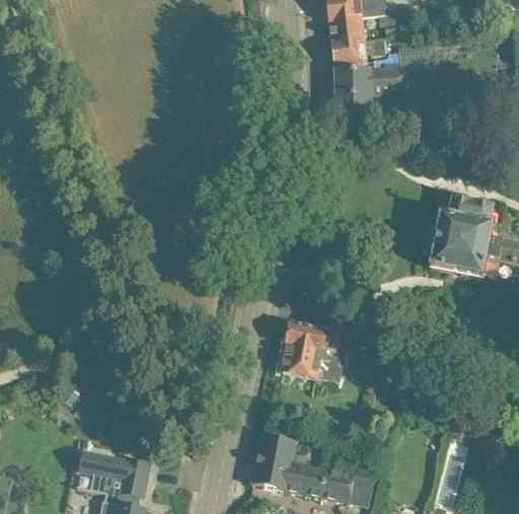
[(328,20),(361,16),(377,14),(384,14),(383,7),(386,4),(385,0),(326,0),(328,20)]
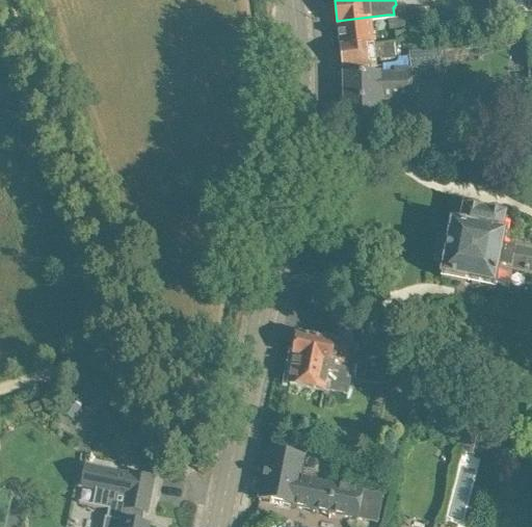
[(424,4),(403,6),(404,18),(425,15),(424,4)]
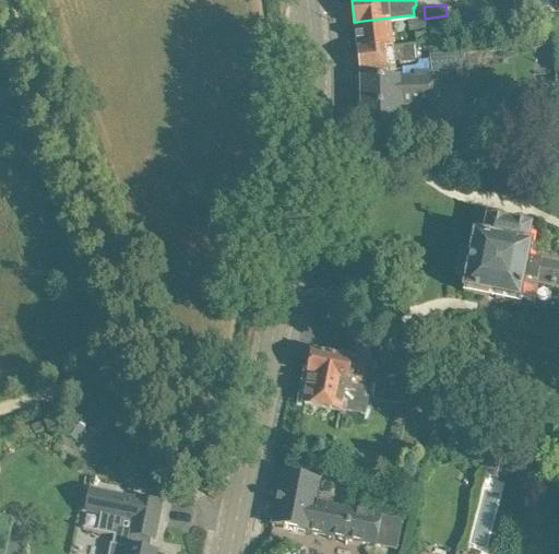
[(424,13),(414,15),(406,15),(408,28),(426,25),(424,13)]
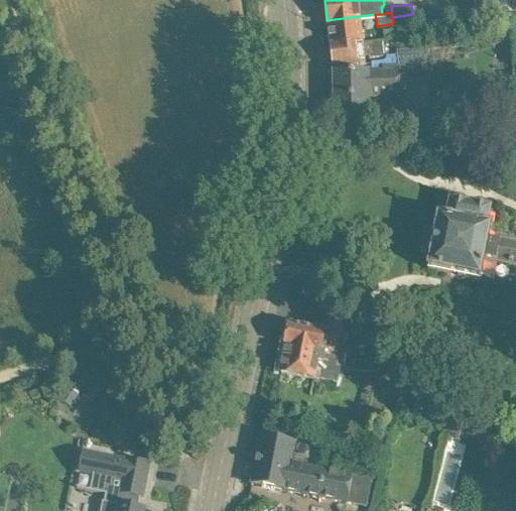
[(361,38),(359,16),(327,20),(330,42),(361,38)]
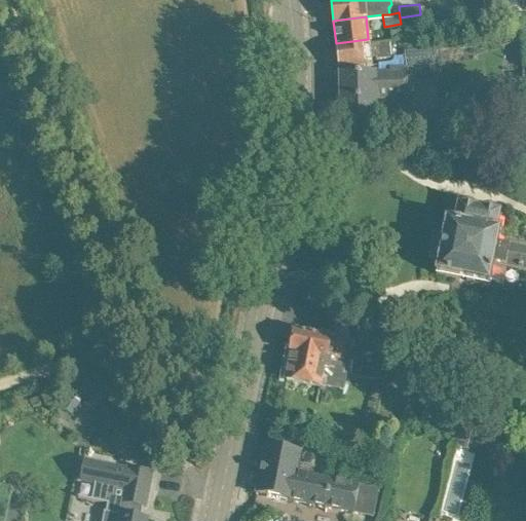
[(339,66),(359,64),(371,63),(370,53),(376,53),(376,56),(390,54),(389,38),(368,39),(336,43),(339,66)]
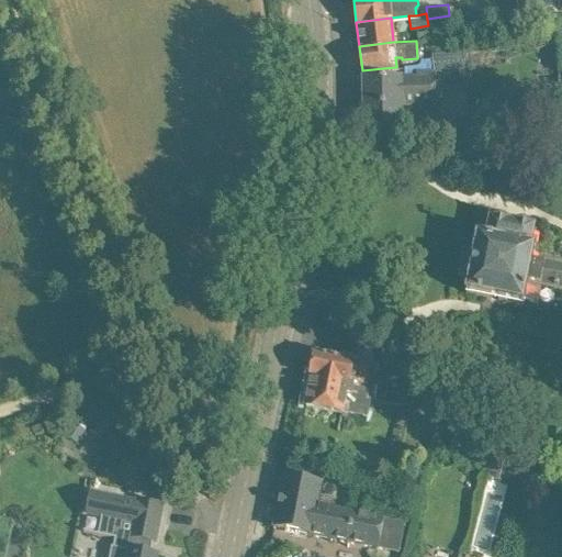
[(401,121),(401,100),(441,99),(440,84),(468,81),(464,48),(433,52),(433,58),(435,70),(404,71),(404,76),(362,77),(363,121),(401,121)]
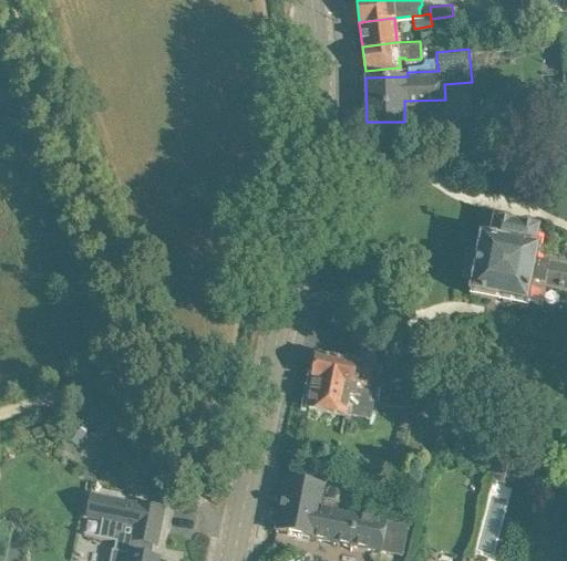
[(426,64),(408,64),(408,72),(439,71),(436,59),(426,59),(426,64)]
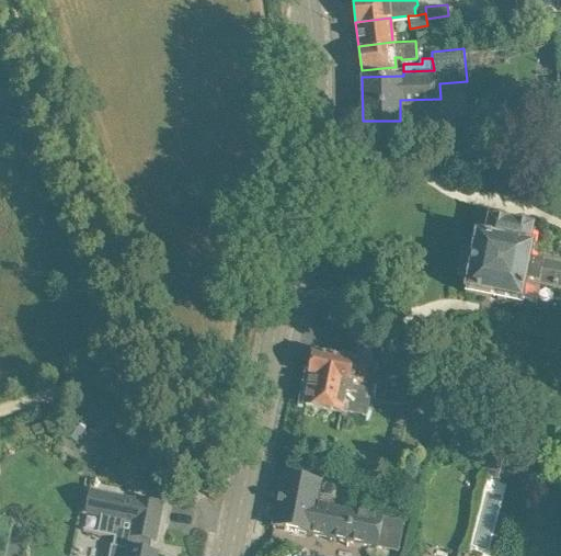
[(560,206),(560,184),(554,183),(550,204),(560,206)]
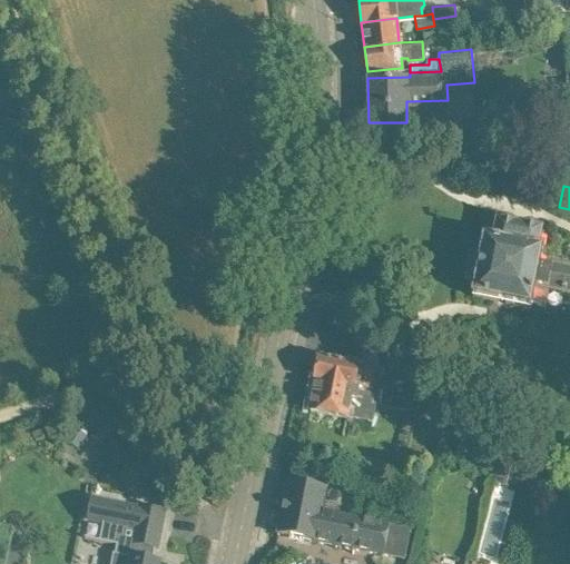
[(472,294),(494,298),(530,305),(534,283),(569,289),(569,267),(539,261),(541,247),(538,246),(541,226),(497,217),(492,237),(483,236),(472,294)]
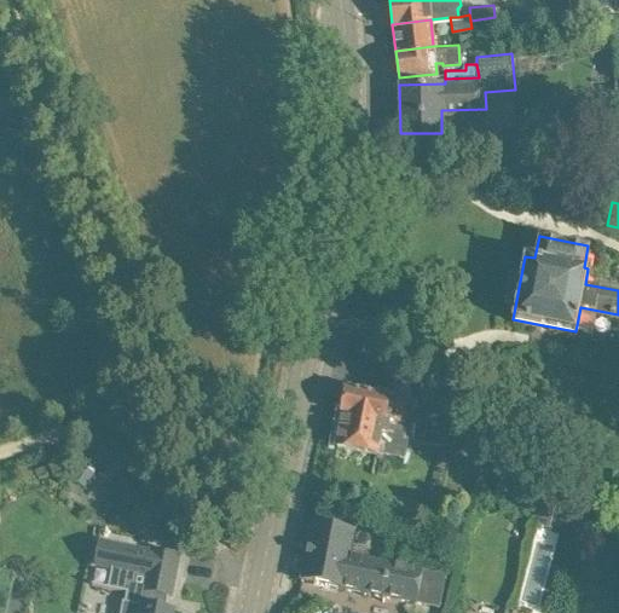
[(412,410),(416,387),(386,371),(381,394),(350,388),(351,386),(348,385),(347,387),(346,391),(341,393),(340,403),(343,406),(336,443),(383,452),(389,418),(403,421),(406,409),(412,410)]
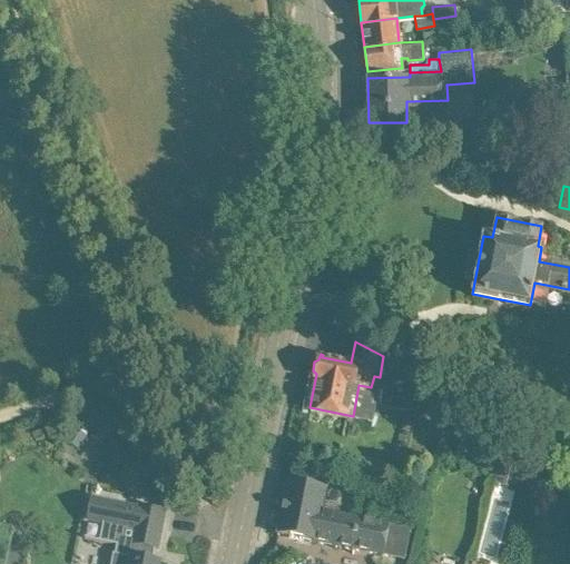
[(420,382),(418,394),(433,396),(433,393),(420,382)]
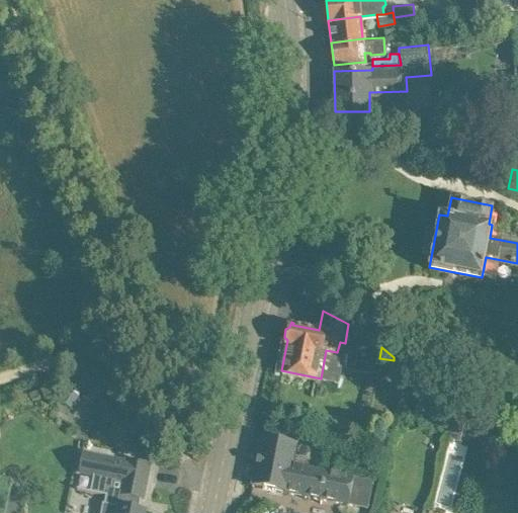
[(97,367),(81,393),(93,401),(109,375),(97,367)]
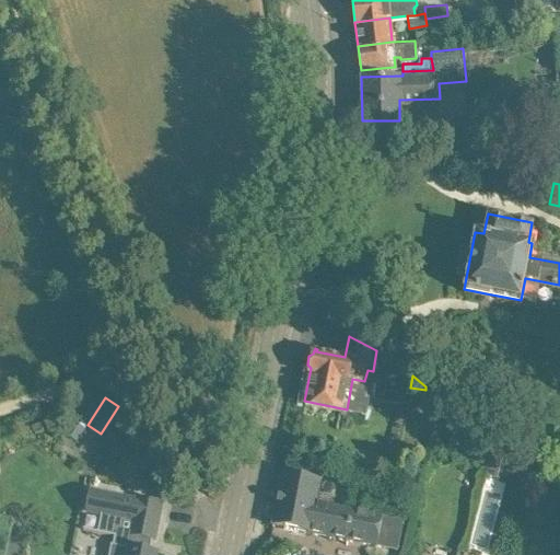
[(476,431),(464,448),(470,452),(482,437),(476,431)]
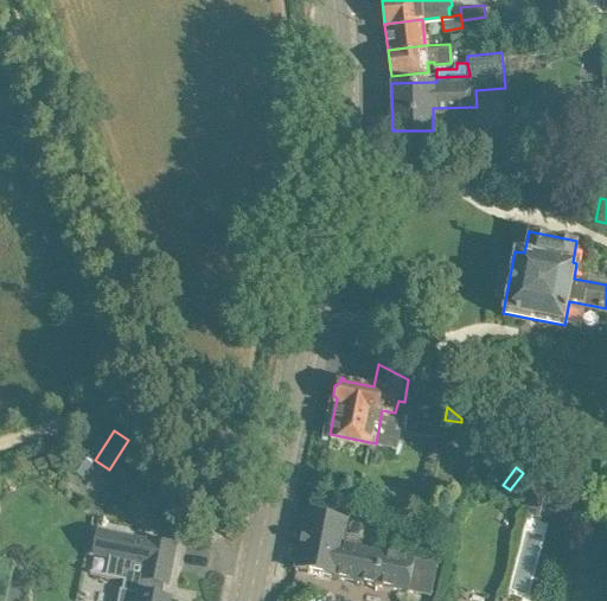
[(534,486),(528,511),(536,513),(537,509),(541,510),(544,496),(534,486)]
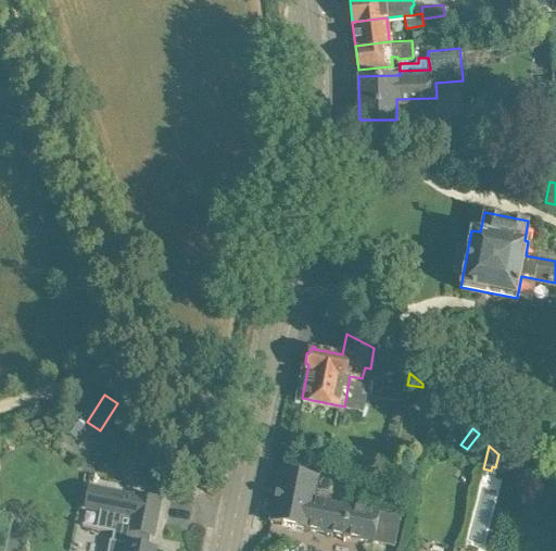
[(269,518),(373,539),(394,543),(400,514),(314,497),(318,475),(301,472),(280,467),(269,518)]
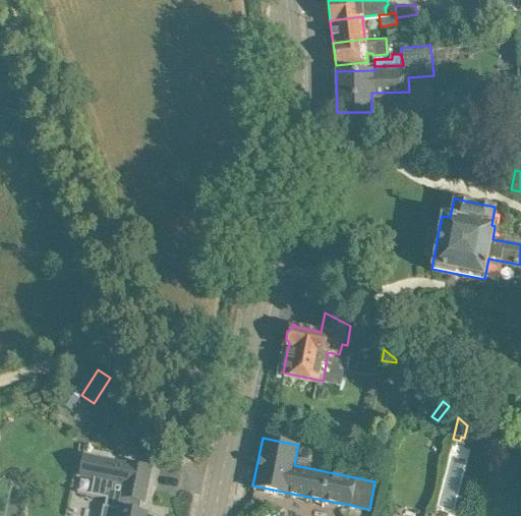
[(103,503),(100,515),(143,515),(146,511),(138,510),(140,498),(143,499),(151,465),(127,460),(126,462),(96,456),(93,474),(94,474),(91,492),(106,495),(105,503),(103,503)]
